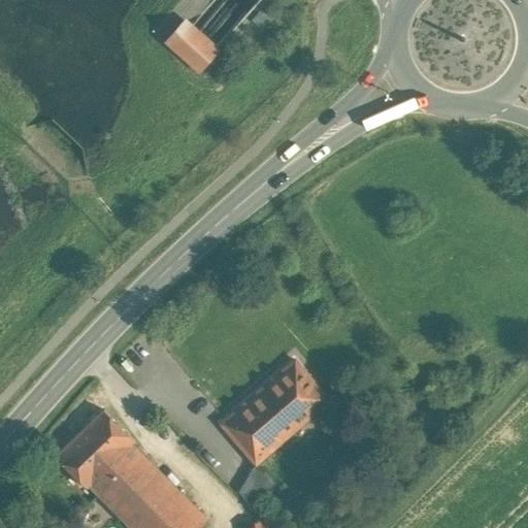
[(186,20),(169,40),(201,67),(218,47),(186,20)]
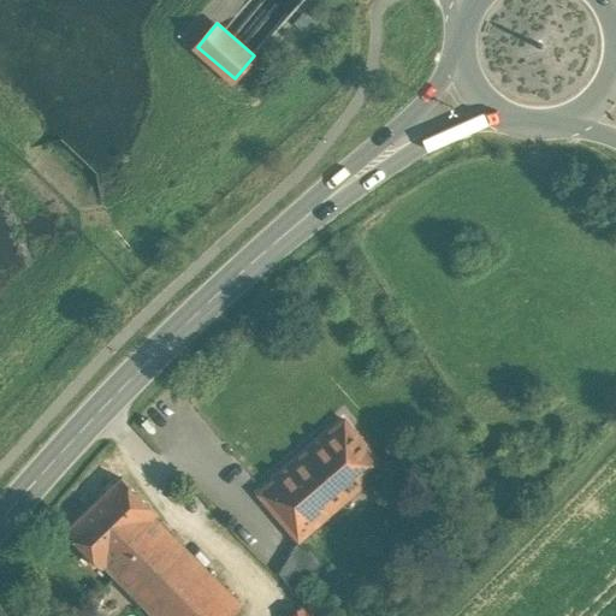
[(344,419),(259,493),(284,523),(318,495),(326,504),(380,460),(344,419)]
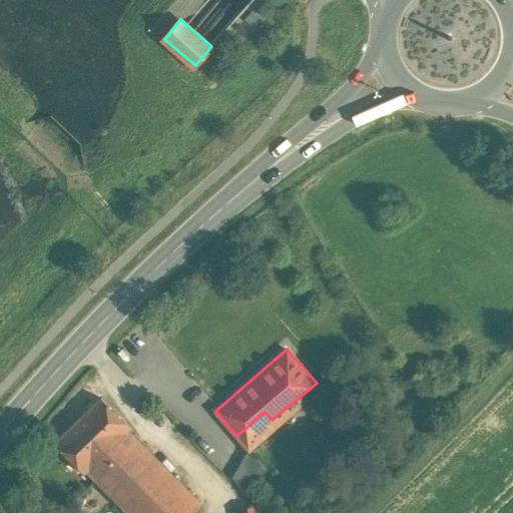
[(101,398),(55,443),(84,472),(87,469),(97,479),(137,439),(127,430),(130,427),(101,398)]
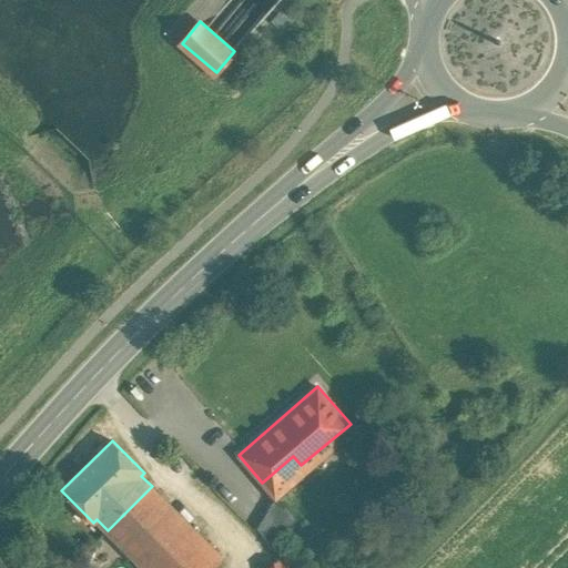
[(293,456),(262,483),(274,497),(305,469),(301,465),(293,456)]
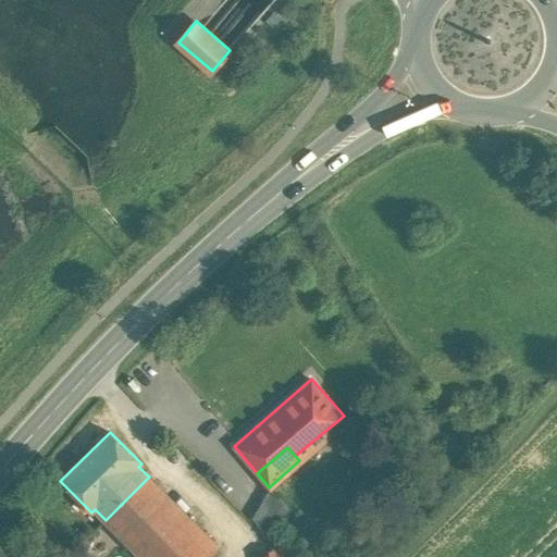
[(208,556),(219,547),(149,477),(106,520),(141,556),(208,556)]
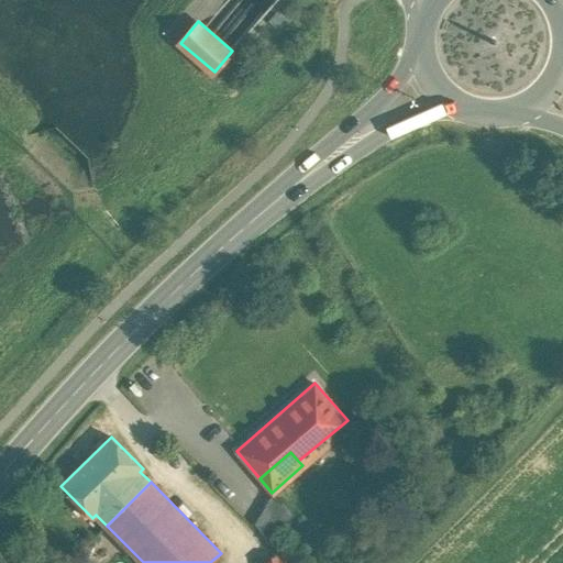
[(289,510),(274,497),(253,521),(268,534),(289,510)]
